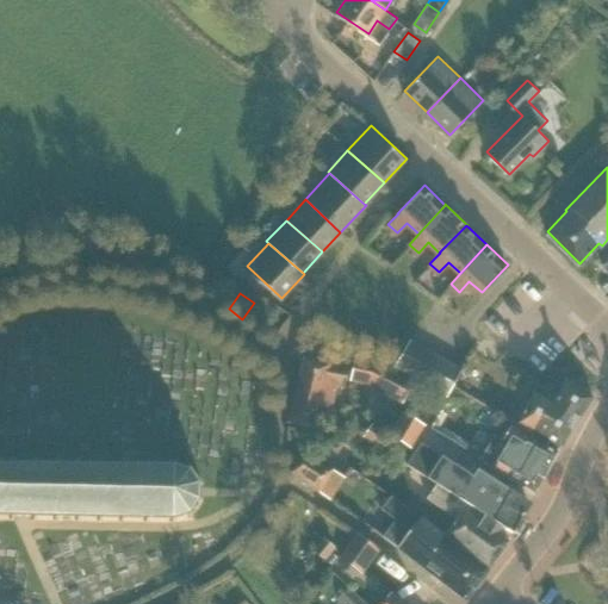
[(408,372),(425,344),(411,337),(395,365),(408,372)]
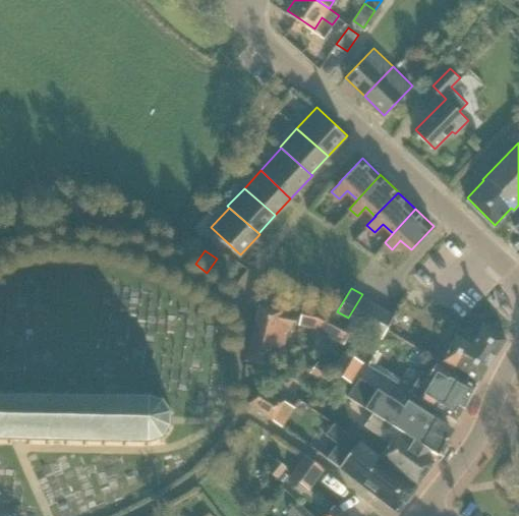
[(359,325),(372,300),(362,294),(348,318),(359,325)]
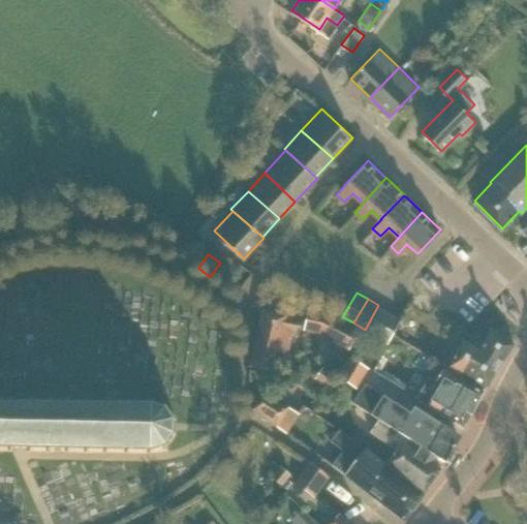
[(376,336),(390,311),(378,305),(365,330),(376,336)]
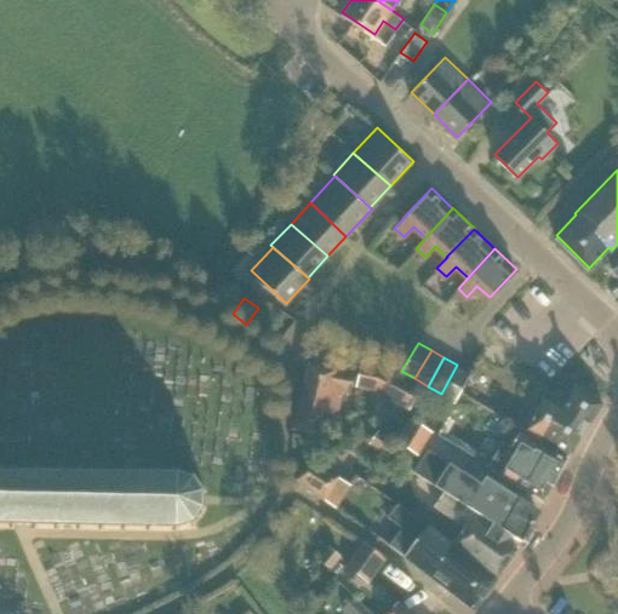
[(350,390),(354,372),(309,361),(293,426),(320,434),(322,423),(335,425),(343,388),(350,390)]
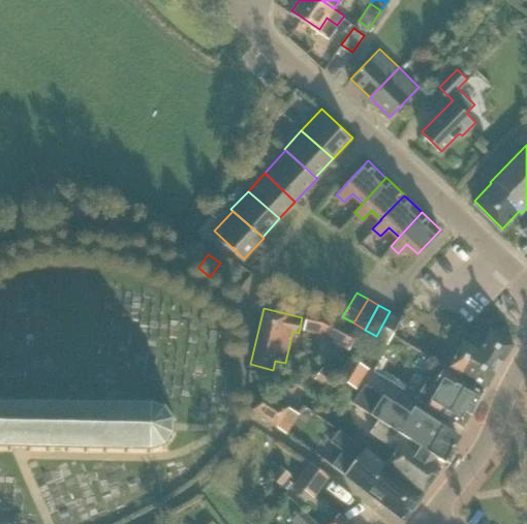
[(390,311),(376,336),(388,342),(401,318),(390,311)]
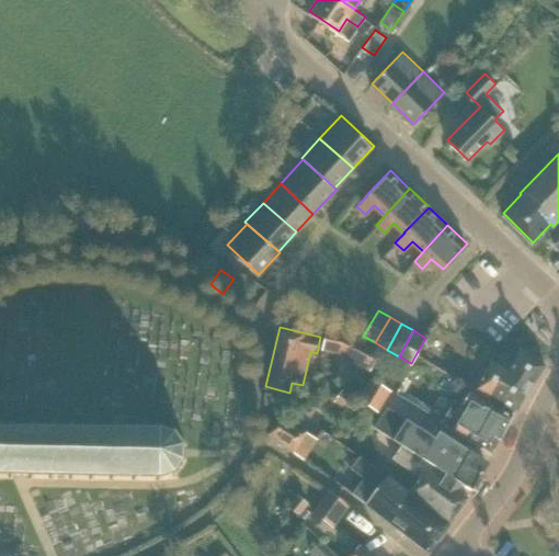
[(371,367),(381,348),(358,336),(348,354),(371,367)]
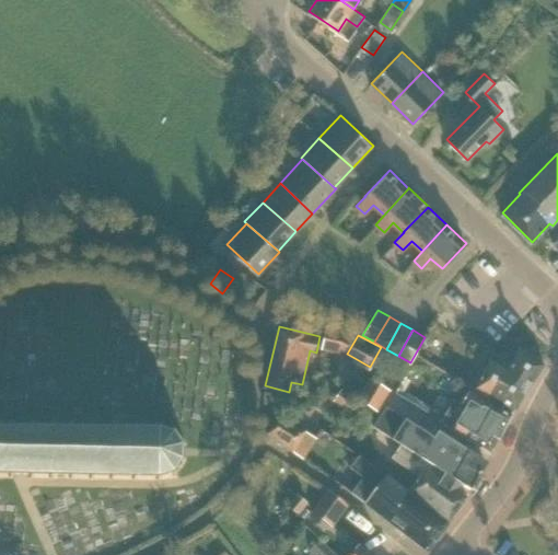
[(514,411),(545,362),(521,346),(508,367),(491,358),(474,388),(514,411)]
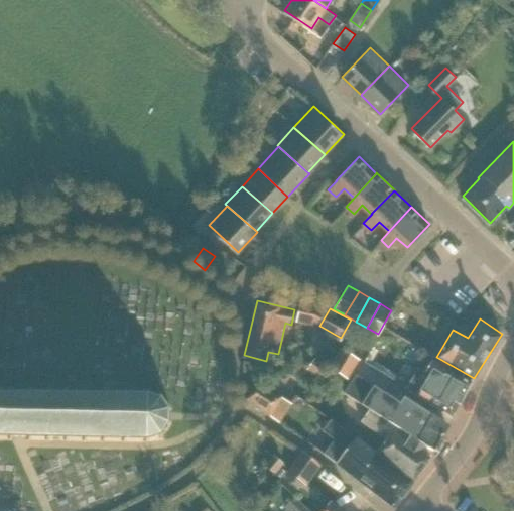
[(349,377),(361,358),(342,347),(330,366),(349,377)]
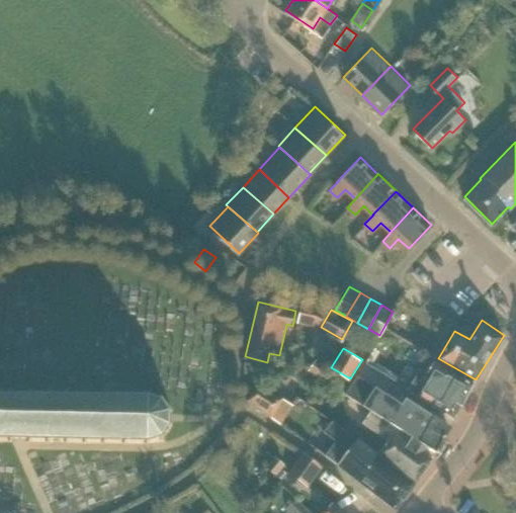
[(321,375),(329,365),(317,357),(309,367),(321,375)]
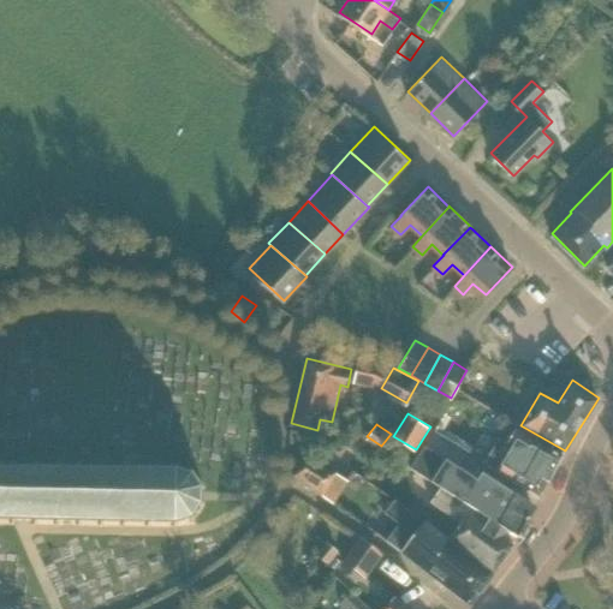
[(563,453),(516,427),(507,440),(499,435),(486,460),(512,477),(512,478),(540,494),(563,453)]
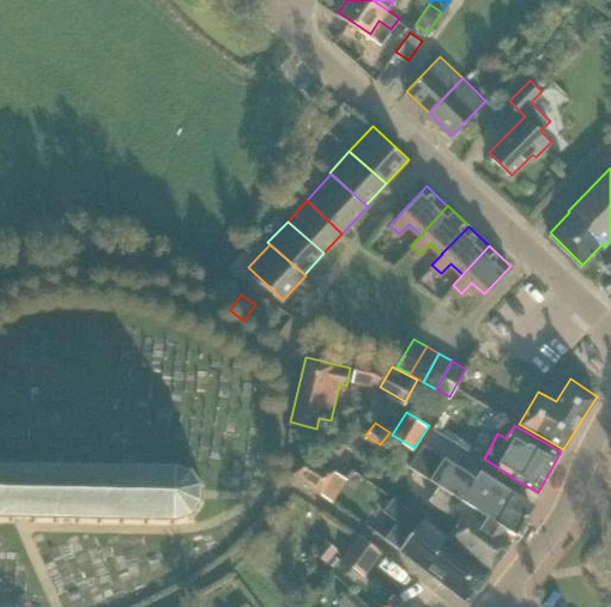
[(481,469),(476,477),(423,443),(410,463),(440,484),(508,527),(516,533),(532,503),(481,469)]
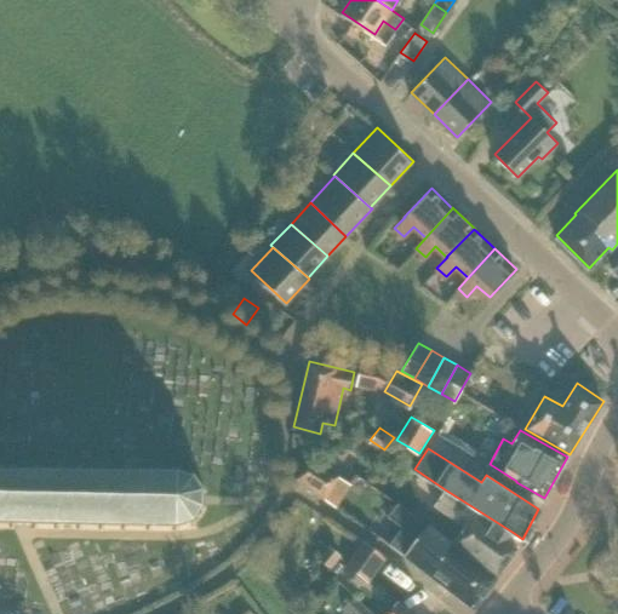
[(336,504),(352,482),(309,457),(296,478),(336,504)]
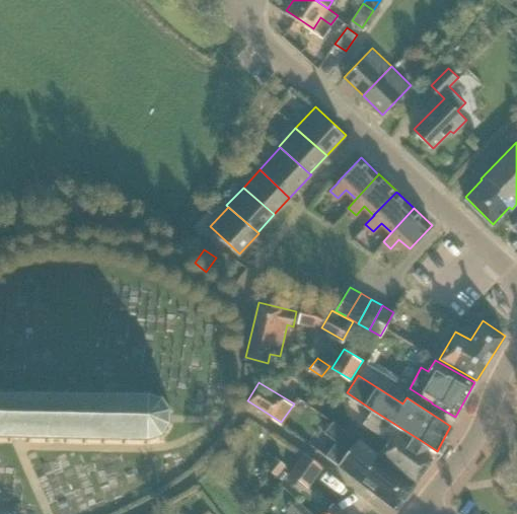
[(119,392),(119,383),(105,383),(105,392),(0,389),(0,435),(147,439),(160,434),(169,423),(169,409),(163,395),(149,392),(119,392)]
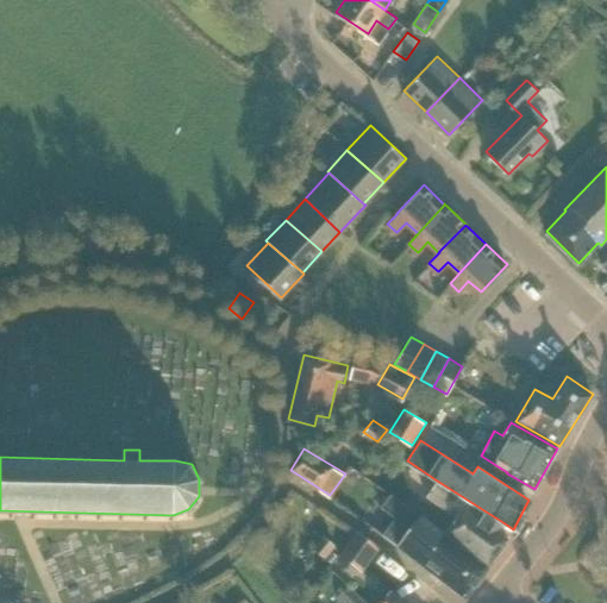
[(488,566),(509,538),(499,531),(505,523),(437,481),(427,495),(457,516),(445,533),(488,566)]
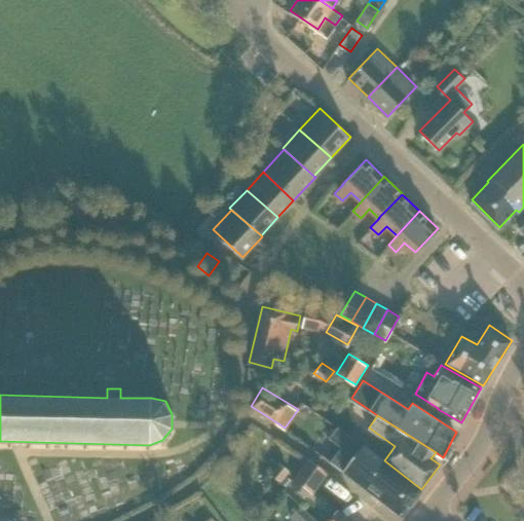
[(402,516),(421,490),(420,489),(338,425),(330,437),(342,446),(331,460),(402,516)]
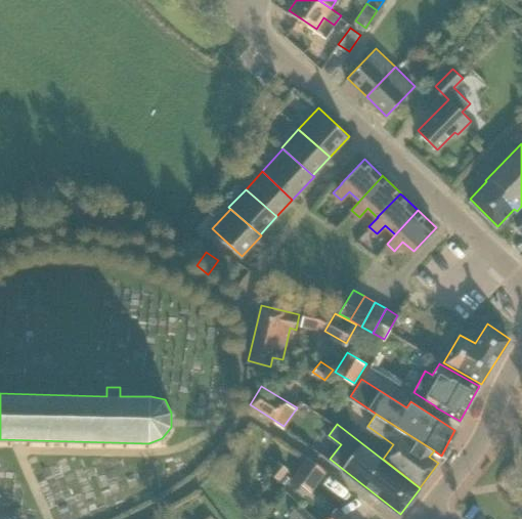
[(327,469),(307,455),(292,475),(312,489),(327,469)]
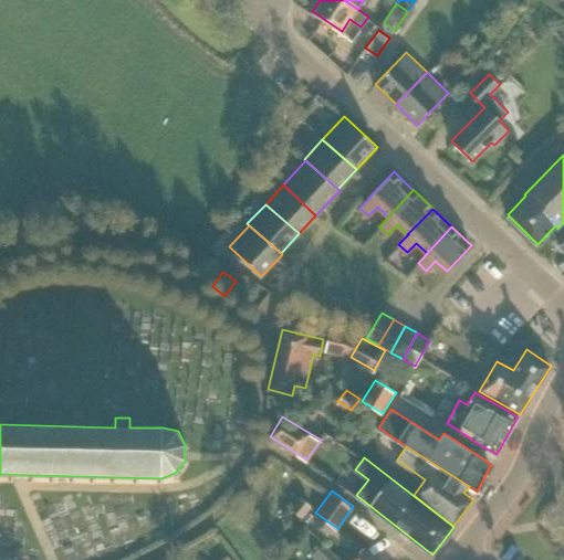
[(301,516),(311,505),(301,495),(291,507),(301,516)]
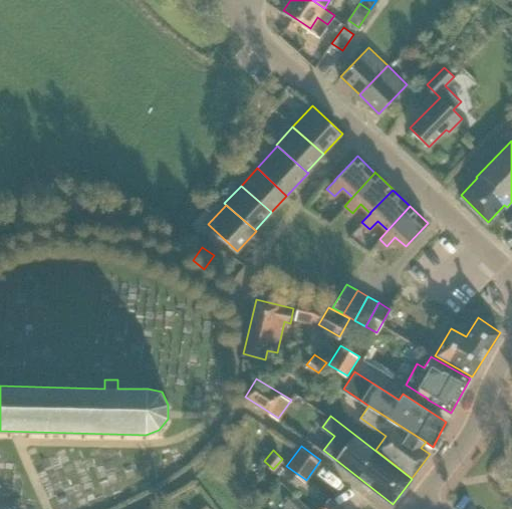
[(292,494),(289,491),(283,497),(286,500),(284,501),(292,508),(306,508),(309,506),(294,492),(292,494)]
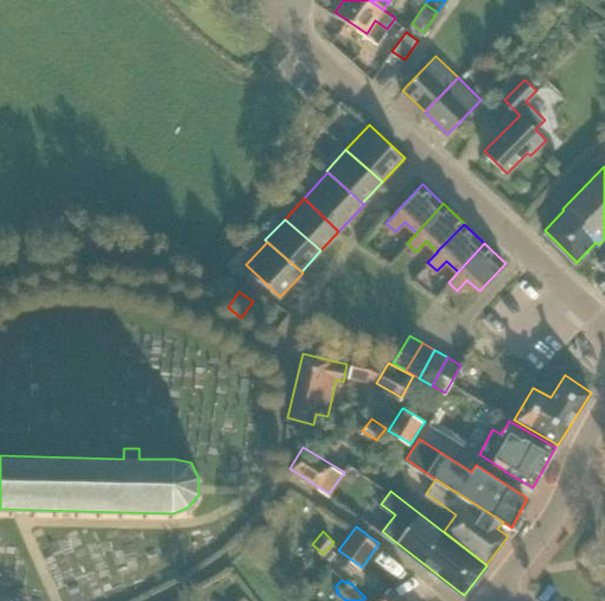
[(405,600),(390,587),(377,600),(405,600)]
